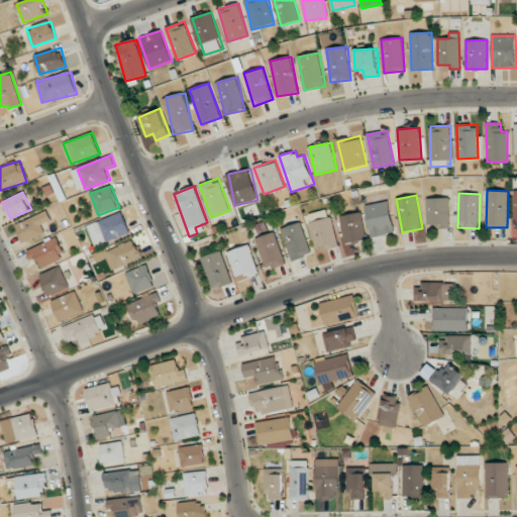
[(449,226),(448,198),(426,198),(427,227),(449,226)]
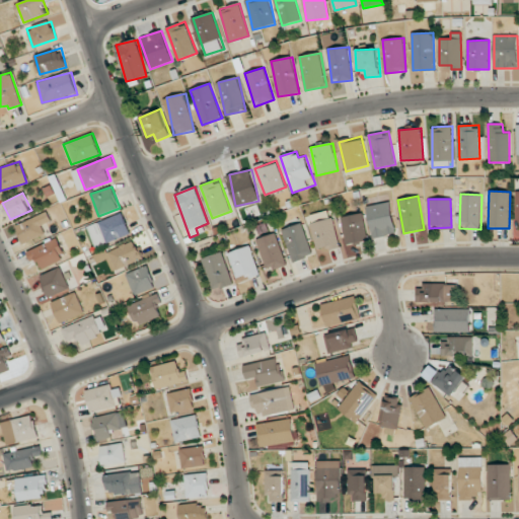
[(395,234),(391,203),(367,206),(372,237),(395,234)]
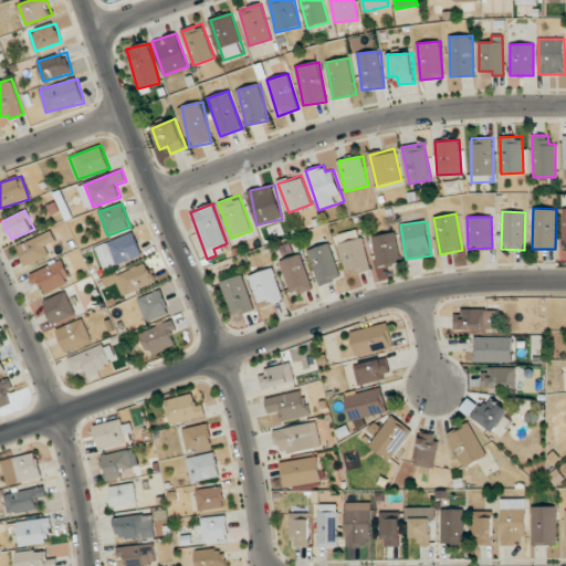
[(336,234),(346,272),(356,270),(357,273),(370,270),(359,229),(336,234)]
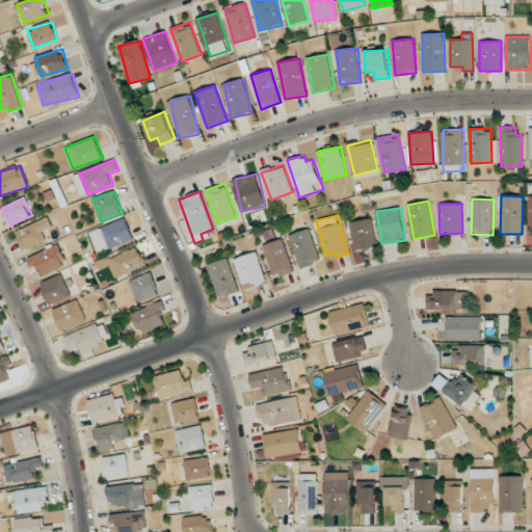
[(24,250),(46,240),(42,232),(52,227),(48,216),(16,232),(24,250)]
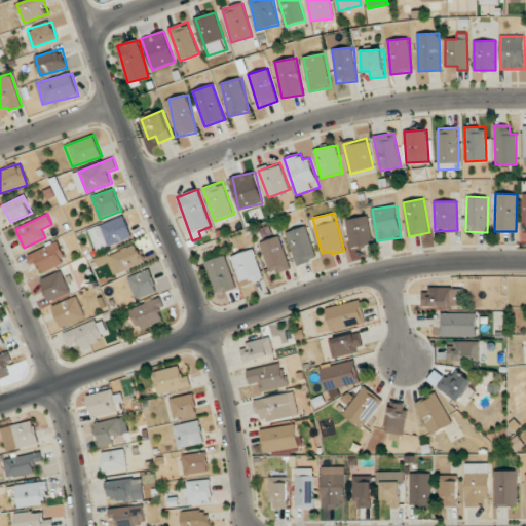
[(133,238),(125,217),(89,228),(96,250),(133,238)]
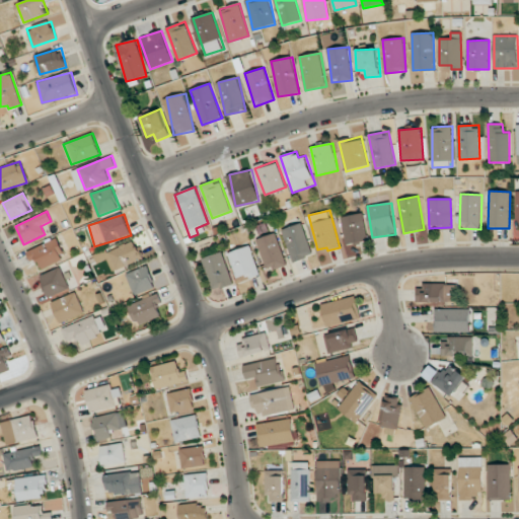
[(345,243),(366,241),(364,214),(343,216),(345,243)]
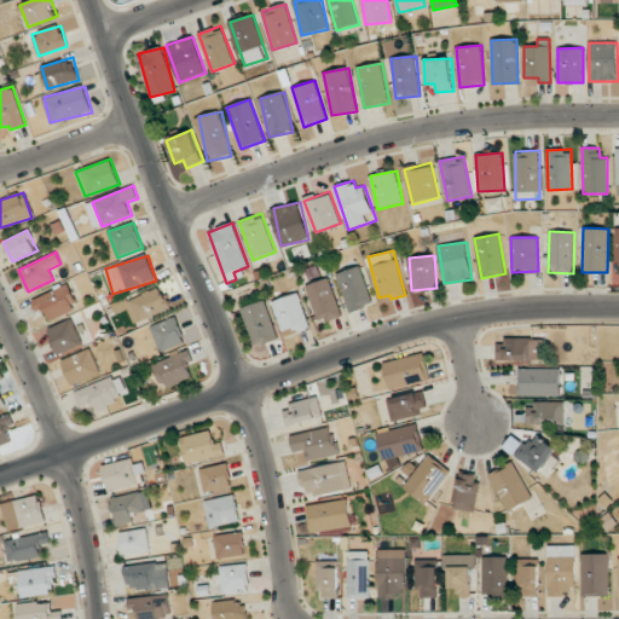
[(371,306),(363,266),(337,272),(347,312),(371,306)]
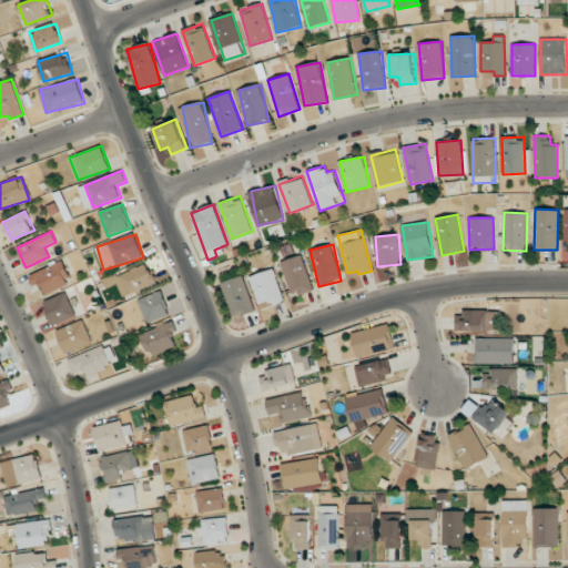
[(314,288),(301,254),(281,262),(293,296),(314,288)]
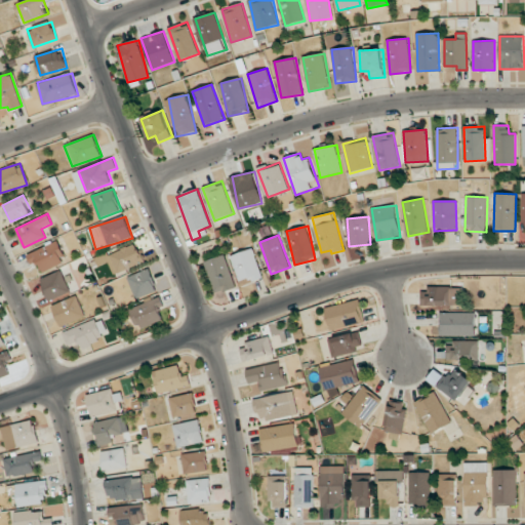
[(43,272),(66,261),(56,241),(27,254),(33,266),(38,263),(43,272)]
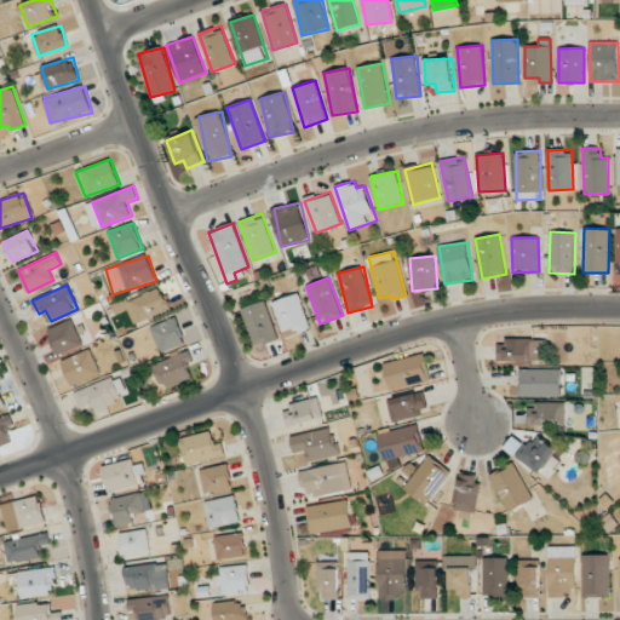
[(171,310),(161,287),(128,300),(128,298),(113,304),(118,315),(128,311),(133,325),(171,310)]
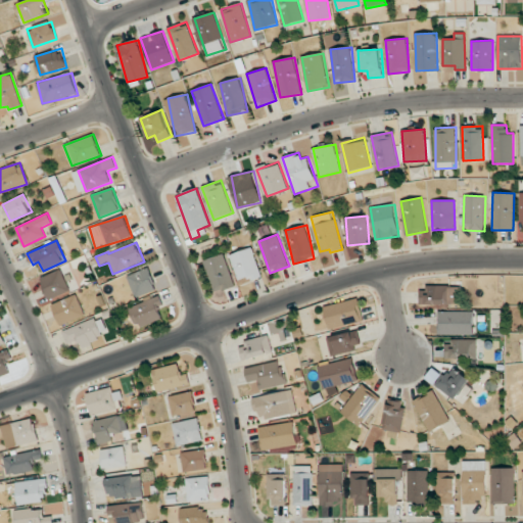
[(230,254),(239,283),(262,277),(252,247),(230,254)]
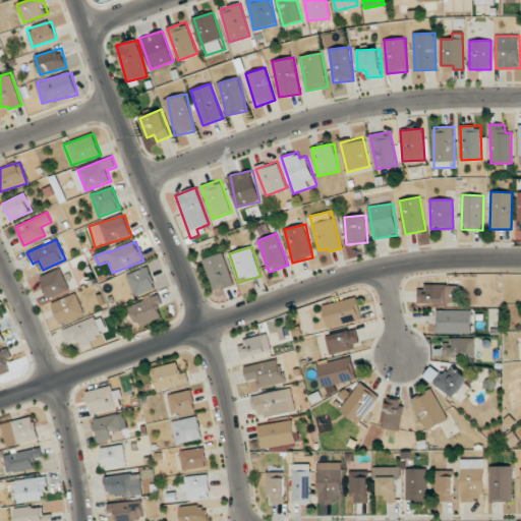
[(215,292),(235,285),(223,252),(203,259),(215,292)]
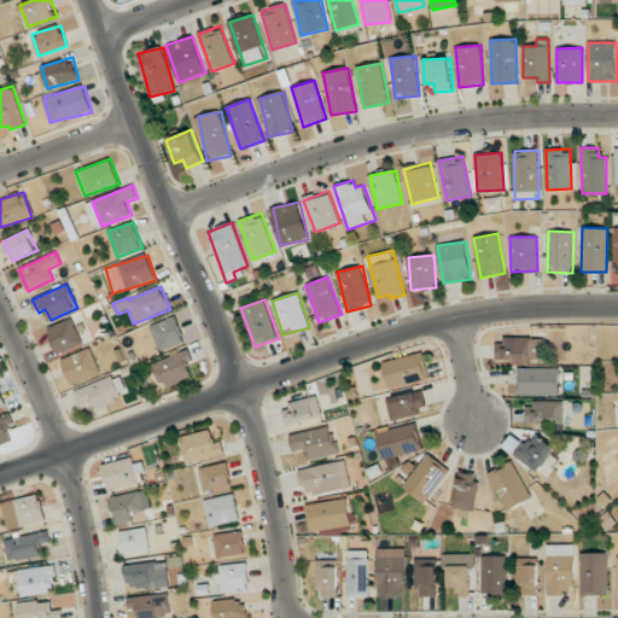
[(152,326),(163,351),(187,342),(175,316),(152,326)]
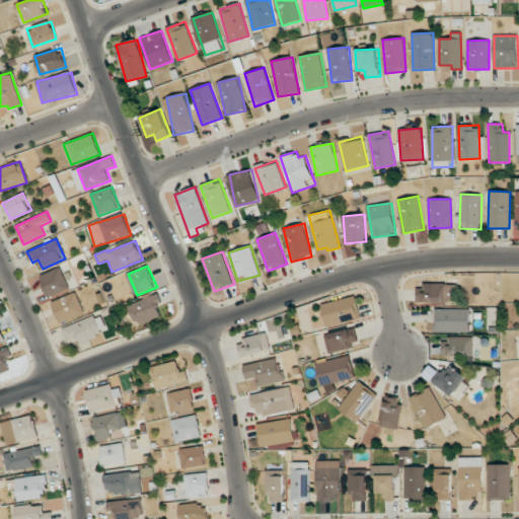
[(69,289),(62,268),(41,275),(48,297),(69,289)]
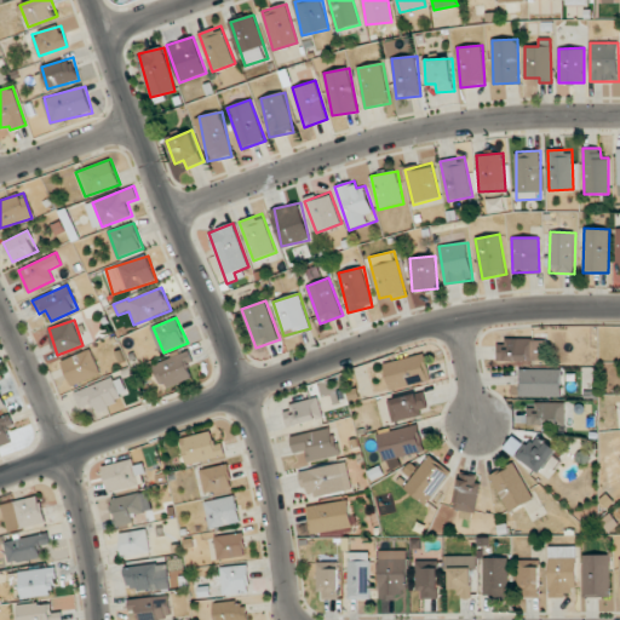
[(498,360),(547,361),(547,340),(499,339),(498,360)]
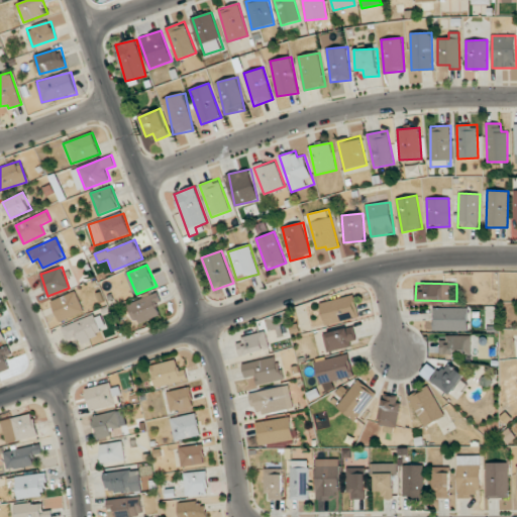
[(50,301),(60,322),(84,312),(76,291),(50,301)]
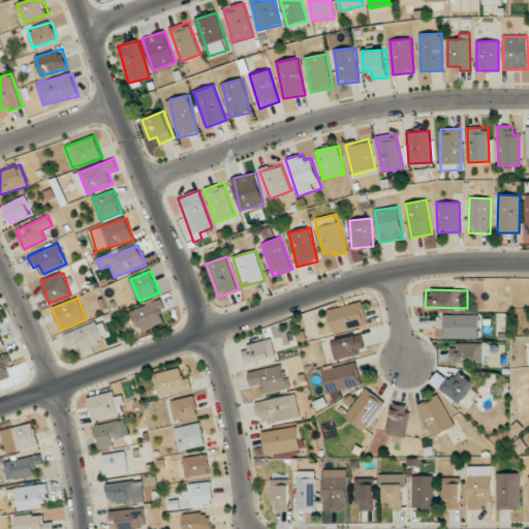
[(131,309),(136,331),(164,323),(160,311),(165,310),(163,301),(131,309)]
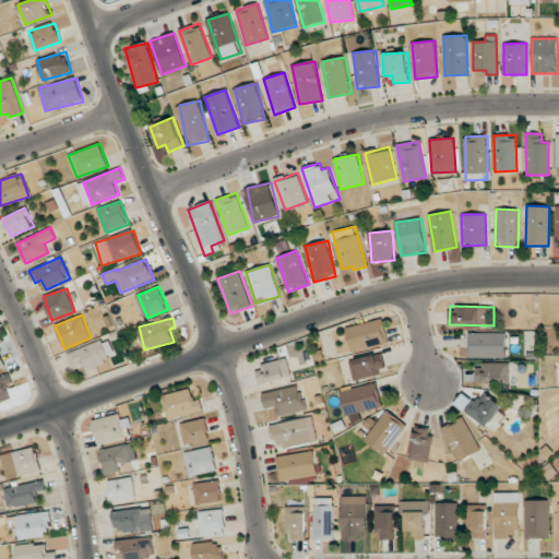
[(352,352),(389,343),(382,319),(346,328),(352,352)]
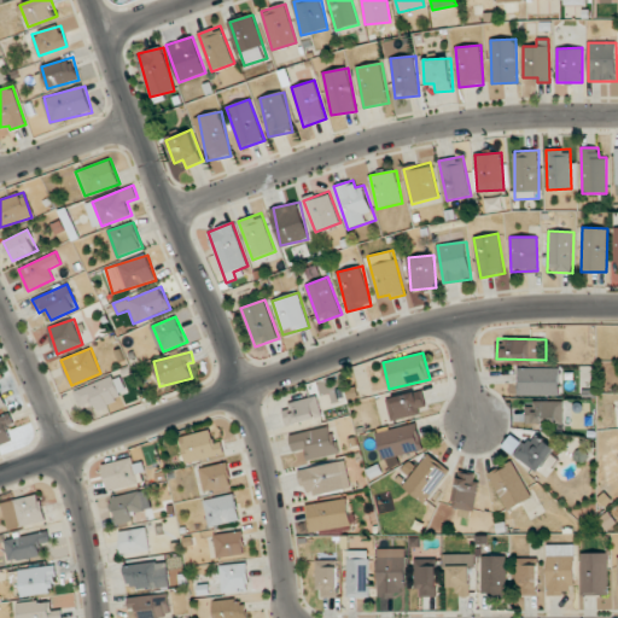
[(560,395),(560,367),(518,368),(519,396),(560,395)]
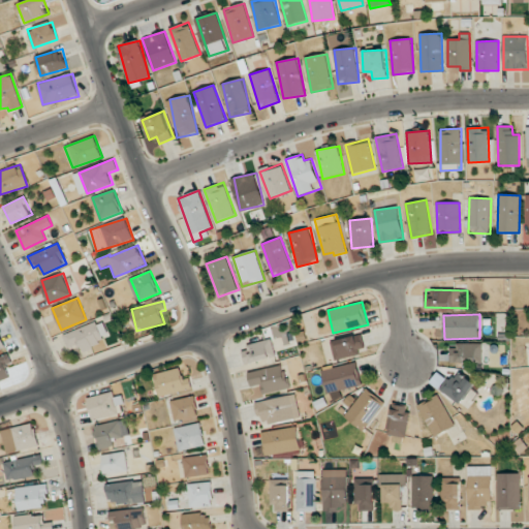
[(68,348),(81,343),(83,349),(110,338),(101,319),(63,336),(68,348)]
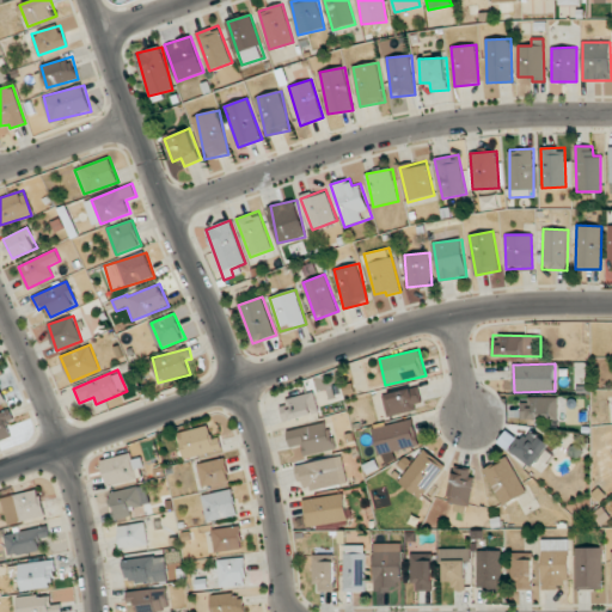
[(387,416),(423,407),(418,386),(383,396),(387,416)]
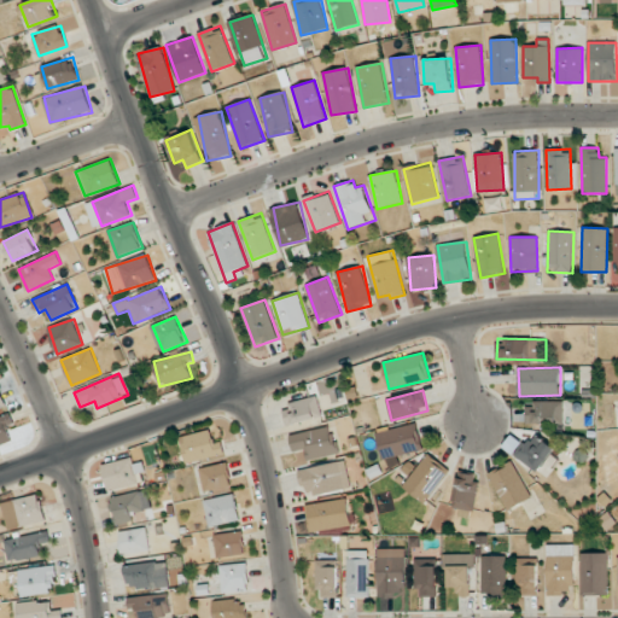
[(283,406),(287,426),(322,417),(318,396),(283,406)]
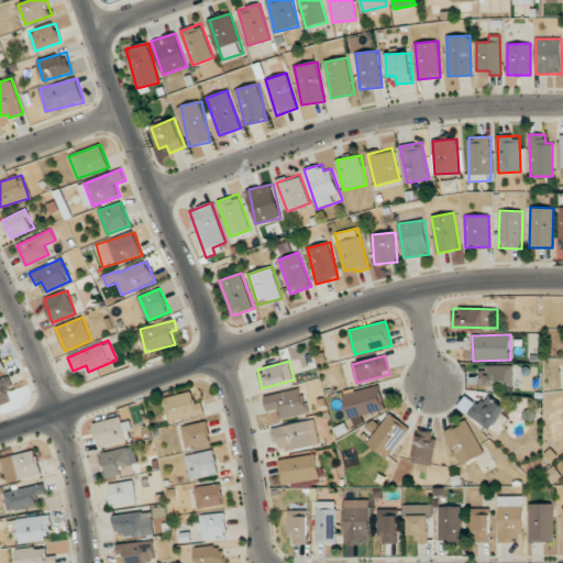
[(514,386),(514,365),(482,365),(481,385),(514,386)]
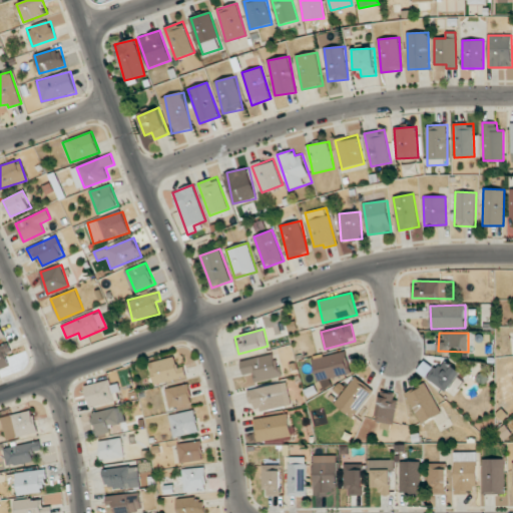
[(0,368),(10,365),(6,355),(13,353),(9,344),(0,346),(0,368)]
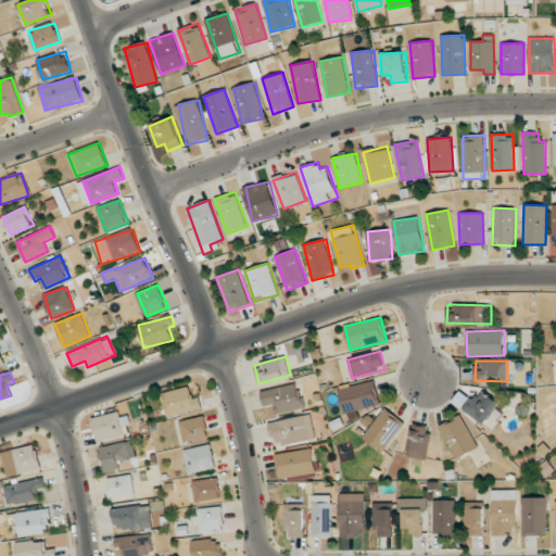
[(339,389),(344,413),(380,404),(375,380),(339,389)]
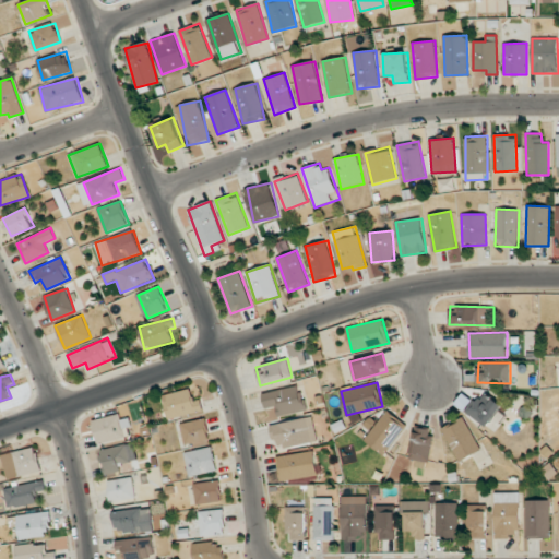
[(277,416),(306,411),(300,385),(262,393),(264,407),(275,405),(277,416)]
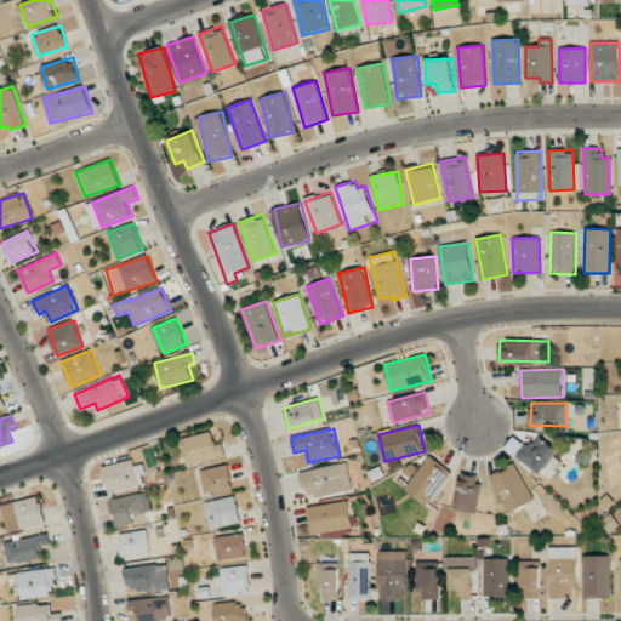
[(226,459),(223,442),(214,443),(212,433),(182,437),(186,463),(226,459)]
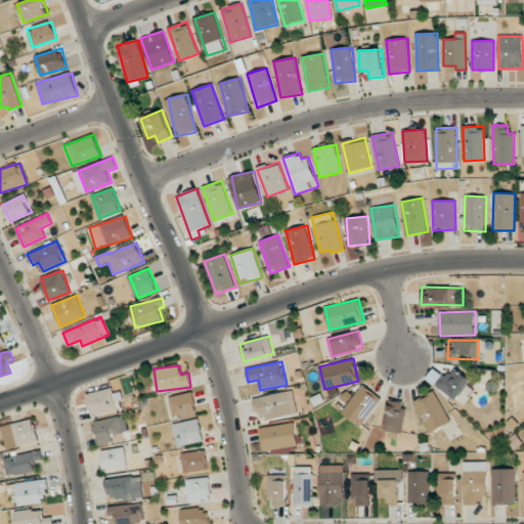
[(426,378),(455,400),(471,381),(453,367),(445,378),(434,368),(426,378)]
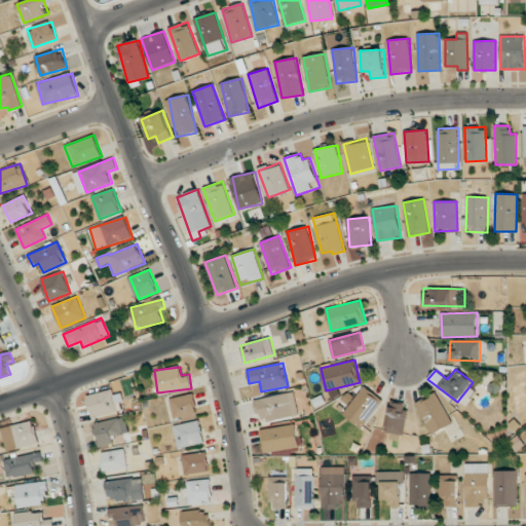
[(362,428),(382,400),(364,386),(343,414),(362,428)]
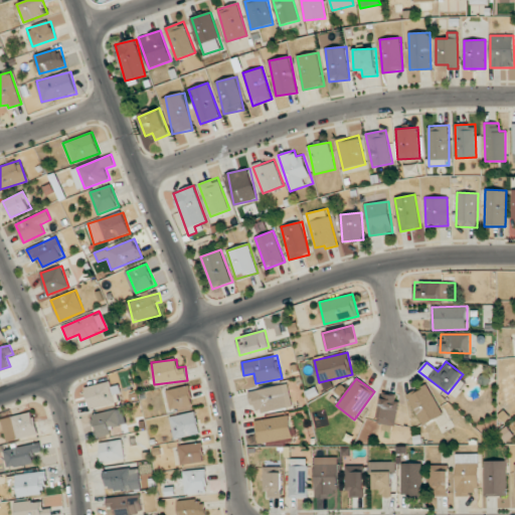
[(86,386),(89,408),(115,404),(111,382),(86,386)]
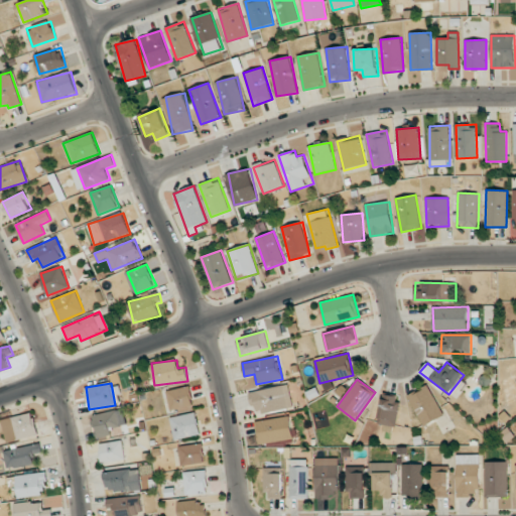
[(250,392),(255,415),(293,407),(288,384),(250,392)]
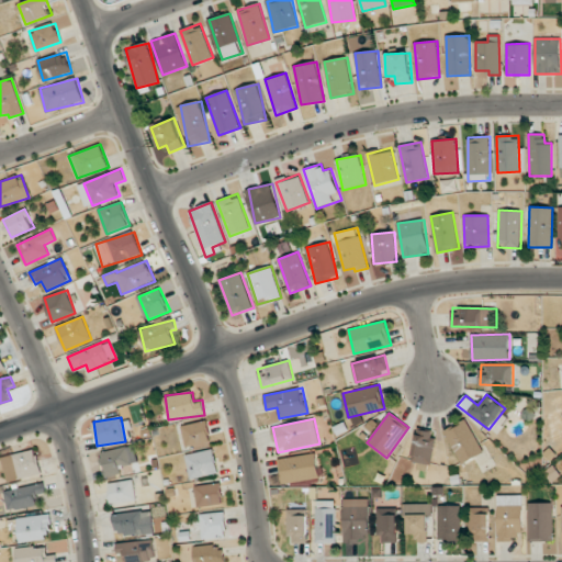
[(462,464),(484,452),(465,419),(445,431),(462,464)]
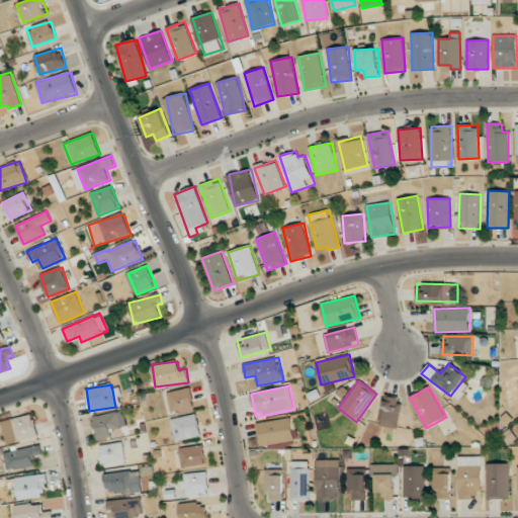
[(171,411),(194,408),(191,389),(168,392),(171,411)]
